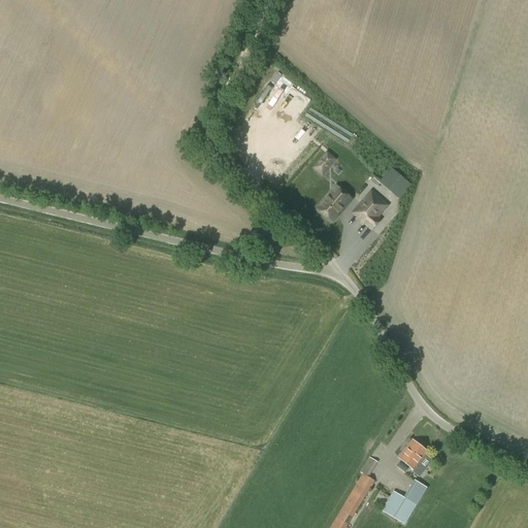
[(323,176),(336,160),(327,152),(312,168),(323,176)]
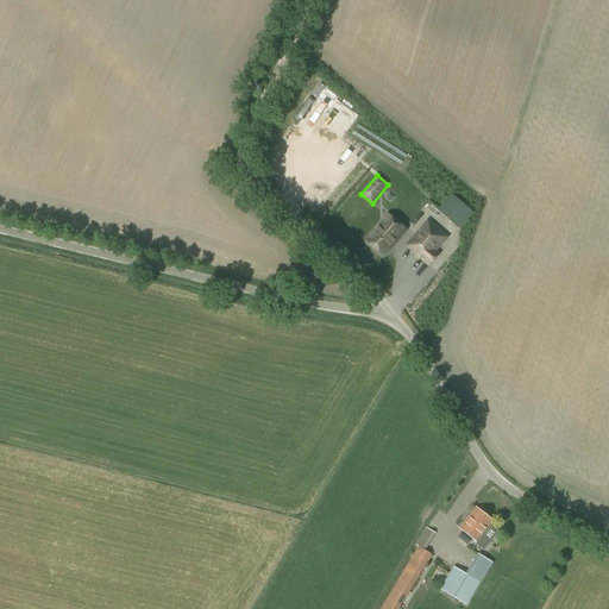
[(460,228),(473,213),(463,205),(454,214),(450,211),(445,217),(460,228)]
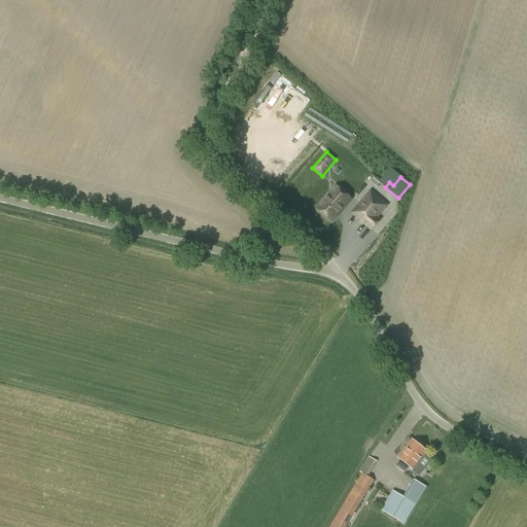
[(331,221),(350,199),(336,186),(317,209),(331,221)]
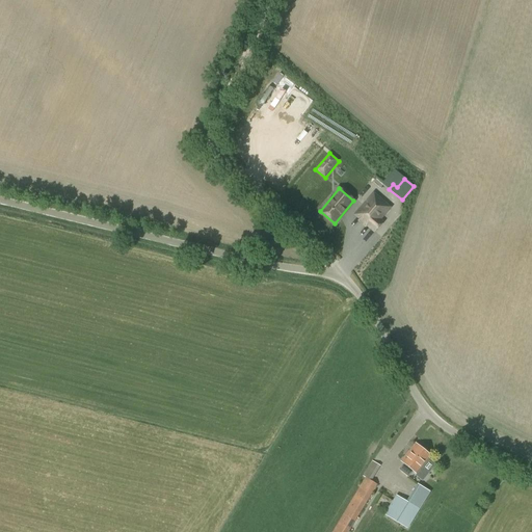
[(374,231),(382,222),(378,219),(389,208),(374,194),(356,215),(361,219),(361,220),(367,224),(374,231)]
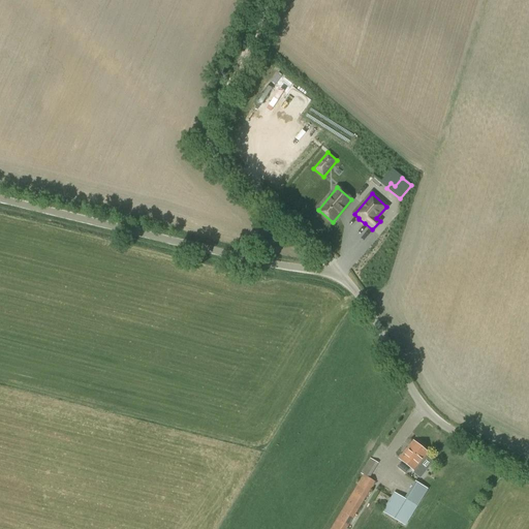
[(399,459),(401,461),(397,467),(406,474),(411,469),(414,472),(418,467),(425,472),(434,462),(427,457),(429,454),(413,441),(399,459)]
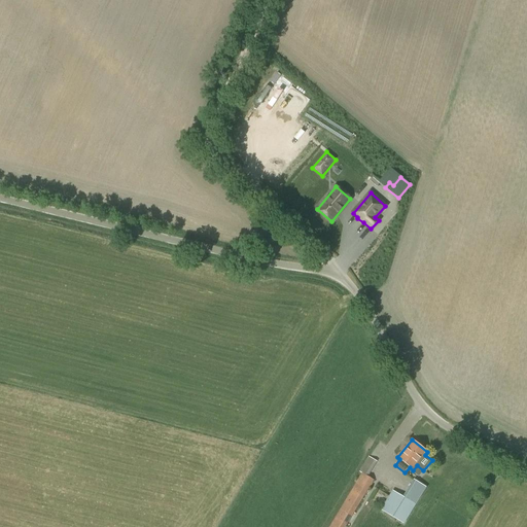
[(374,480),(369,477),(361,472),(351,490),(363,497),(374,480)]
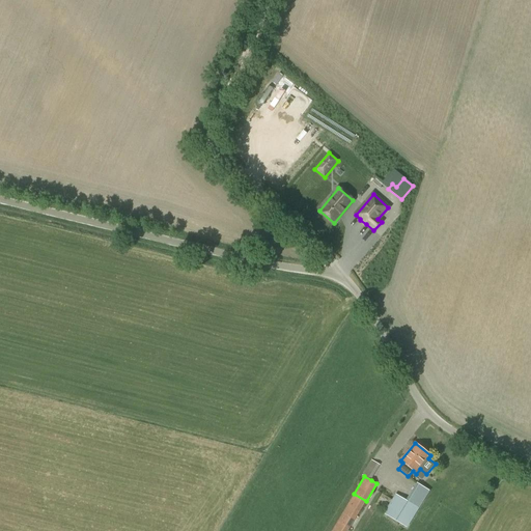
[(418,508),(429,491),(417,482),(406,501),(395,495),(384,513),(407,528),(418,508)]
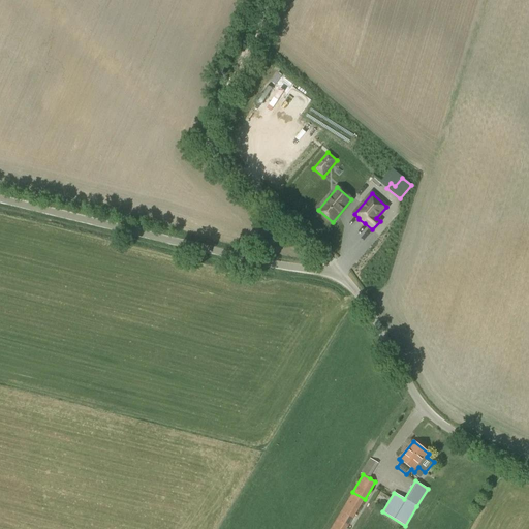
[(337,528),(346,528),(354,517),(342,509),(332,526),(337,528)]
